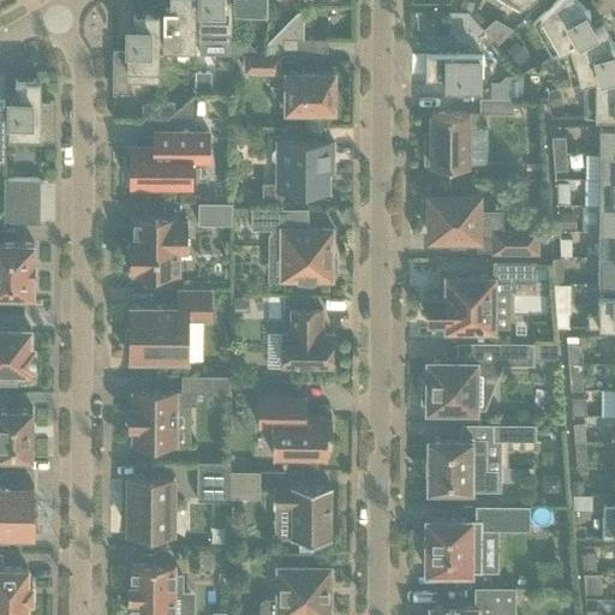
[(195,49),(195,0),(168,0),(169,9),(163,9),(163,49),(195,49)]
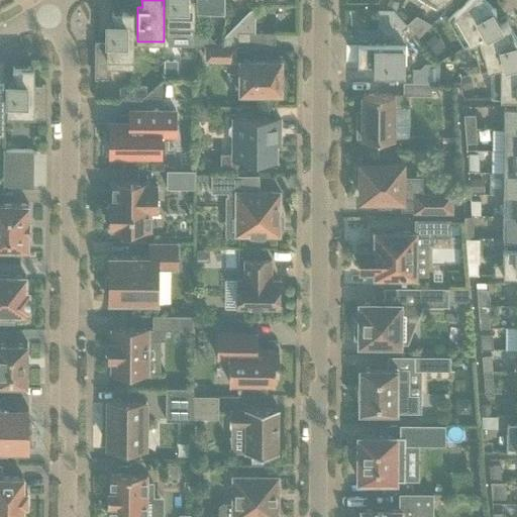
[(194,34),(194,0),(167,0),(168,34),(194,34)]
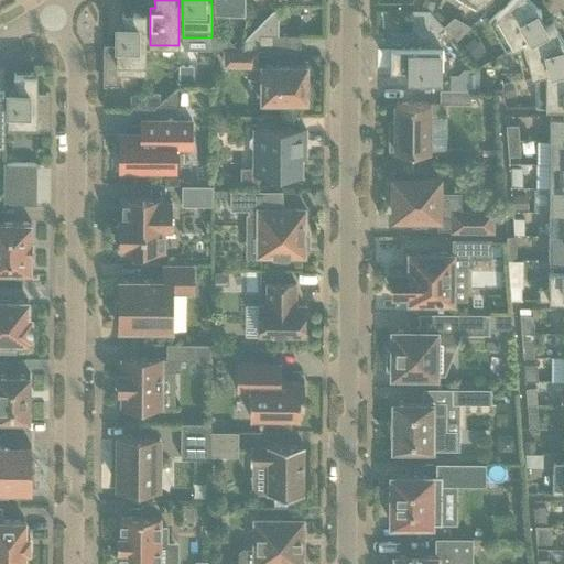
[(461,0),(476,9),(485,0),(461,0)]
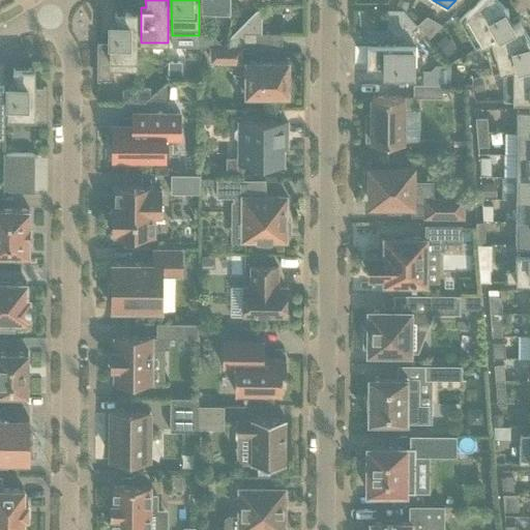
[(504,12),(508,10),(497,0),(478,0),(459,20),(475,48),(520,22),(520,21),(512,26),(504,12)]
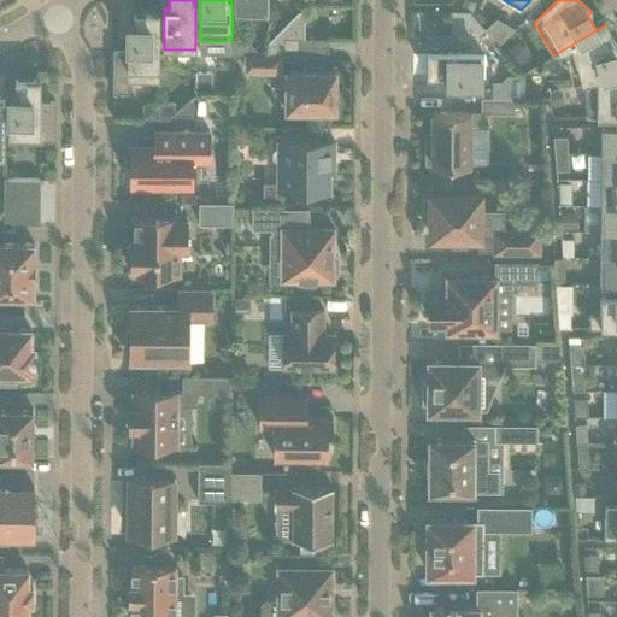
[(159,82),(159,13),(134,13),(134,27),(128,27),(128,50),(113,50),(112,93),(129,93),(129,82),(159,82)]
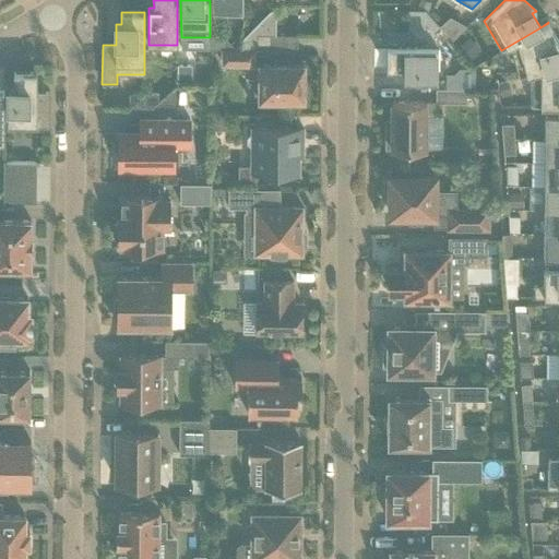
[(449,16),(439,25),(451,39),(465,25),(449,16)]
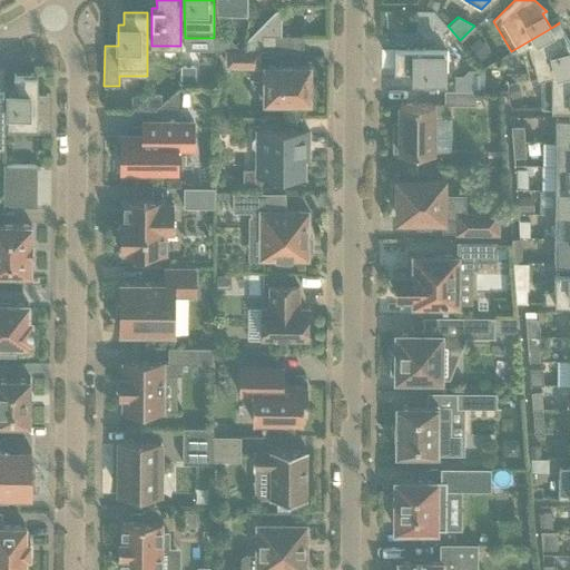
[(569,52),(569,50),(569,49),(569,42),(559,23),(511,51),(511,52),(520,47),(528,78),(569,67),(569,52)]
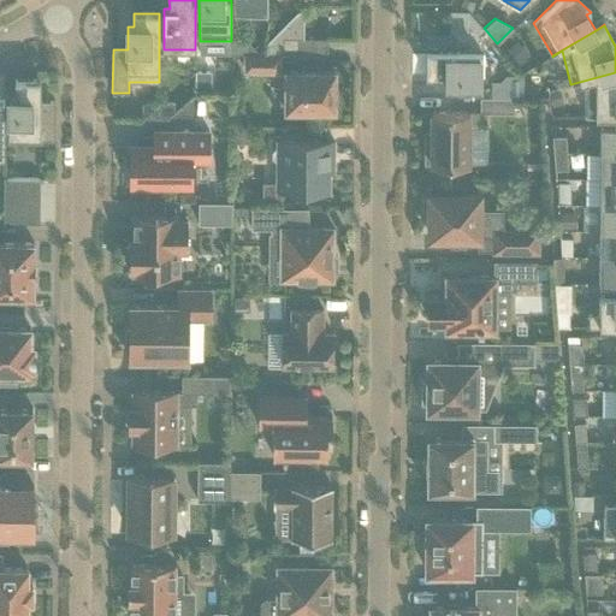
[(483,39),(478,34),(452,34),(452,52),(426,52),(426,77),(446,77),(446,83),(483,83),(483,39)]
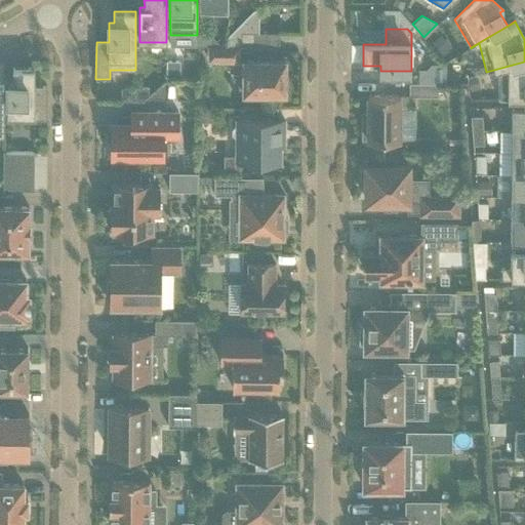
[(279,47),(279,33),(241,33),(241,46),(279,47)]
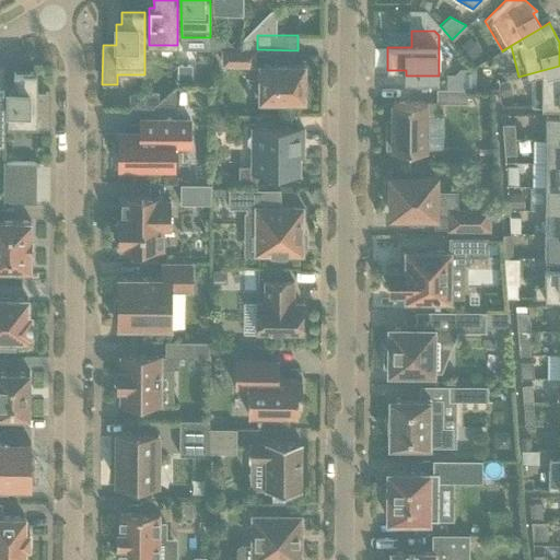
[(210,49),(223,49),(237,49),(225,37),(210,37),(210,49)]
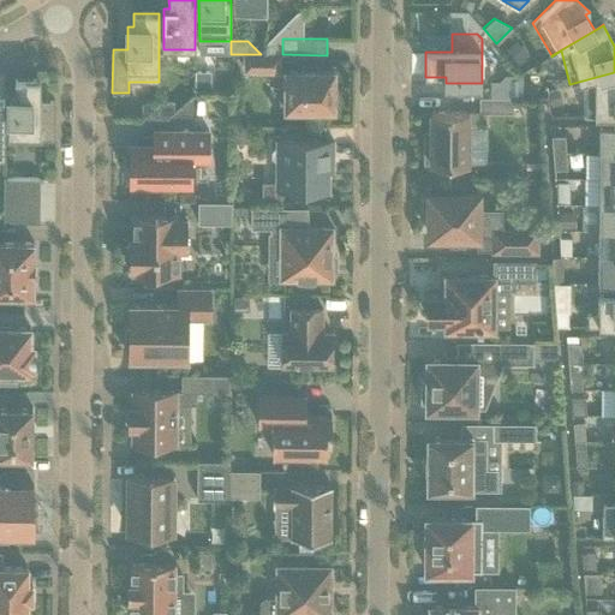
[(279,54),(261,54),(245,54),(245,72),(279,72),(279,54)]
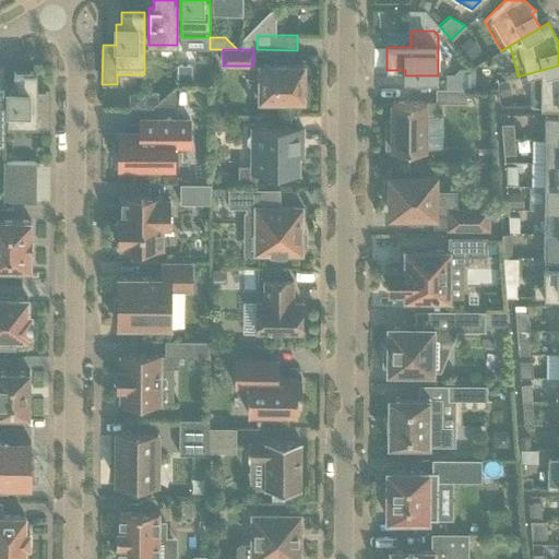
[(290,64),(290,63),(272,63),(272,64),(260,64),(260,79),(254,79),(254,95),(260,95),(260,99),(304,99),(304,97),(308,97),(308,82),(304,82),(304,64),(290,64)]
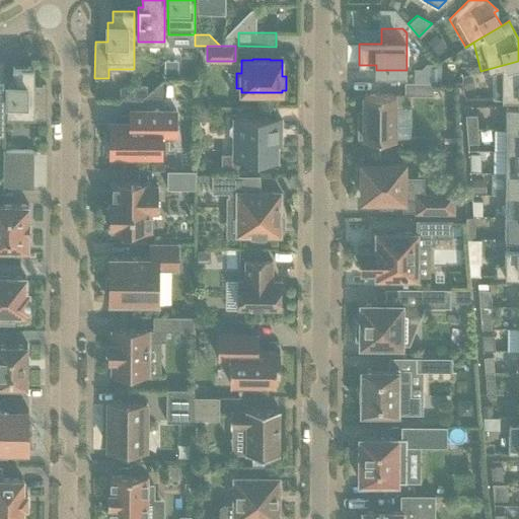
[(178,75),(178,61),(164,61),(164,75),(178,75)]
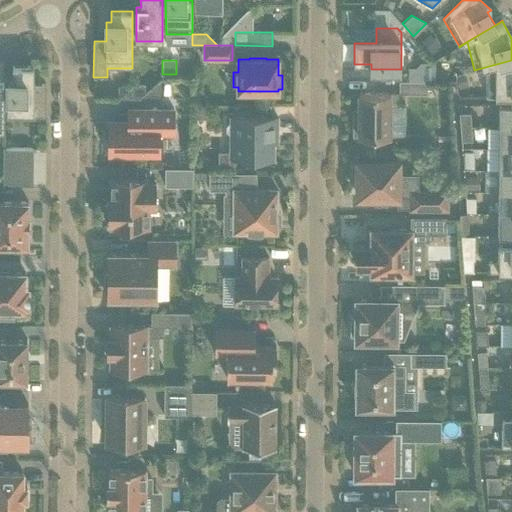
[(511,60),(474,70),(475,71),(487,68),(486,98),(511,97),(511,60)]
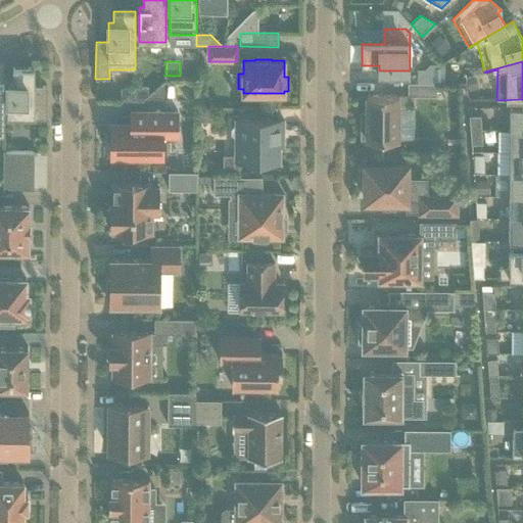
[(35,86),(35,67),(12,67),(12,83),(7,83),(7,122),(46,122),(47,86),(35,86)]
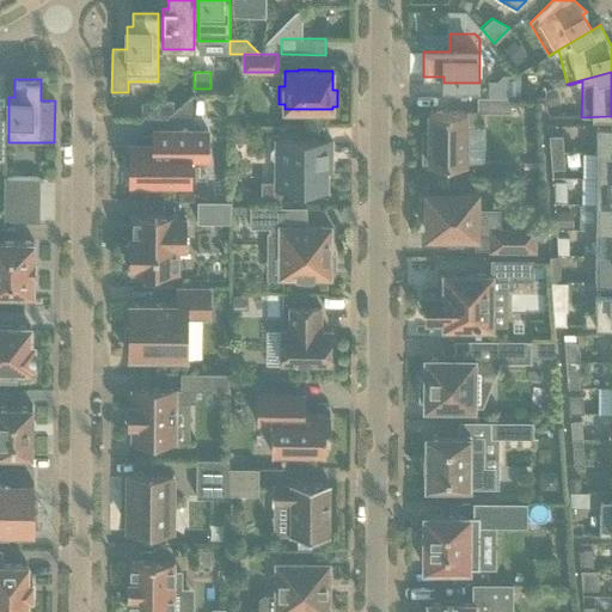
[(170,115),(191,116),(191,96),(175,110),(170,115)]
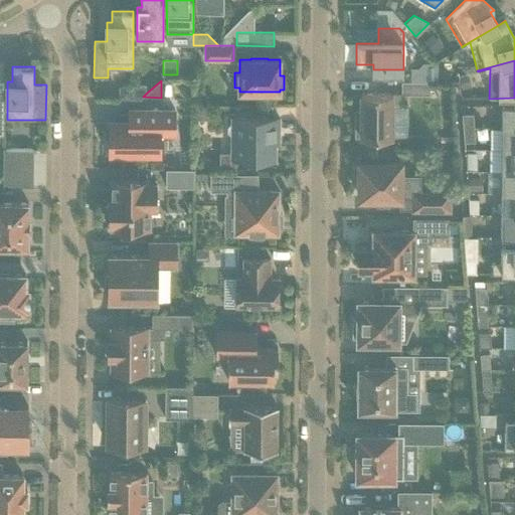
[(430,95),(430,82),(401,81),(401,95),(430,95)]
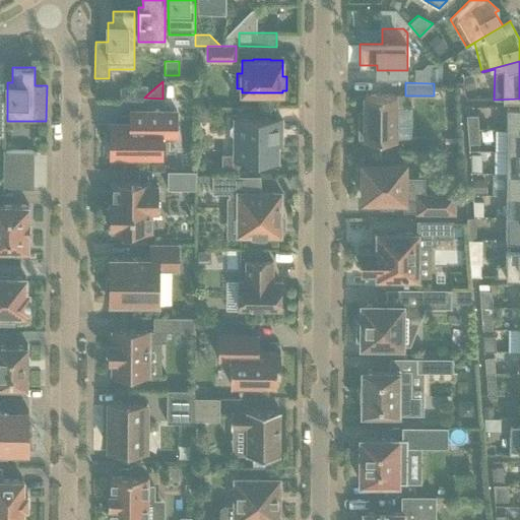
[(144,98),(148,93),(148,87),(134,87),(134,101),(140,101),(144,98)]
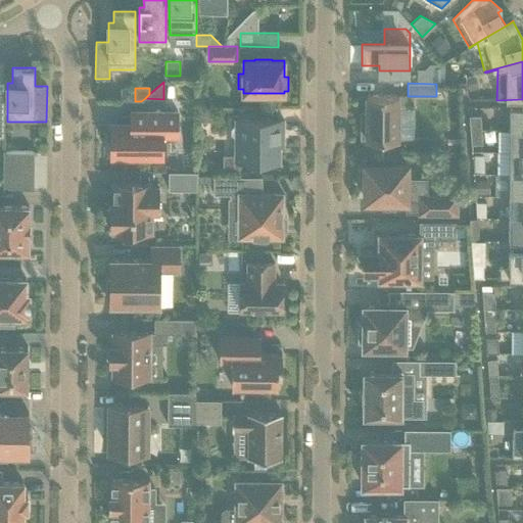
[(397,140),(397,95),(367,95),(367,121),(361,121),(361,140),(397,140)]
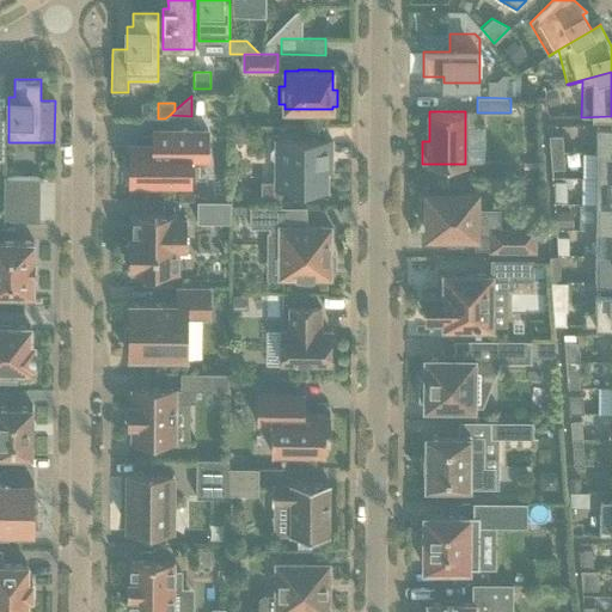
[(611,126),(597,126),(597,152),(611,152),(611,126)]
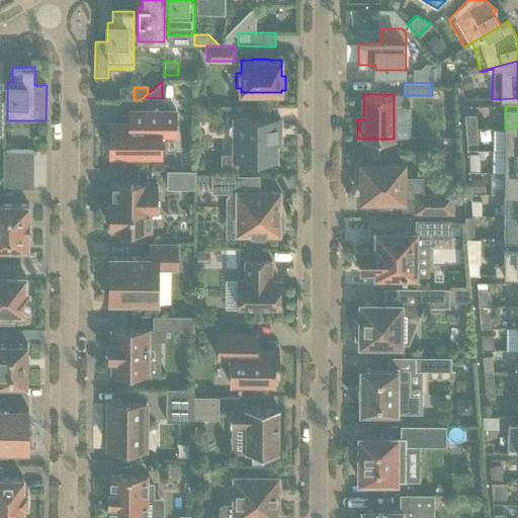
[(175,137),(176,110),(130,110),(130,124),(110,123),(110,158),(161,158),(161,137),(175,137)]
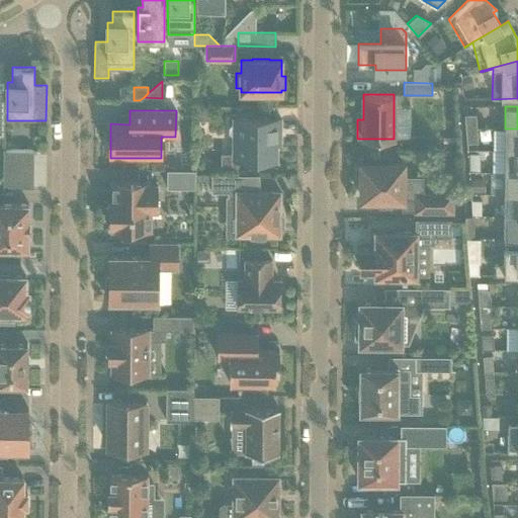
[(477,128),(476,114),(464,114),(465,128),(477,128)]
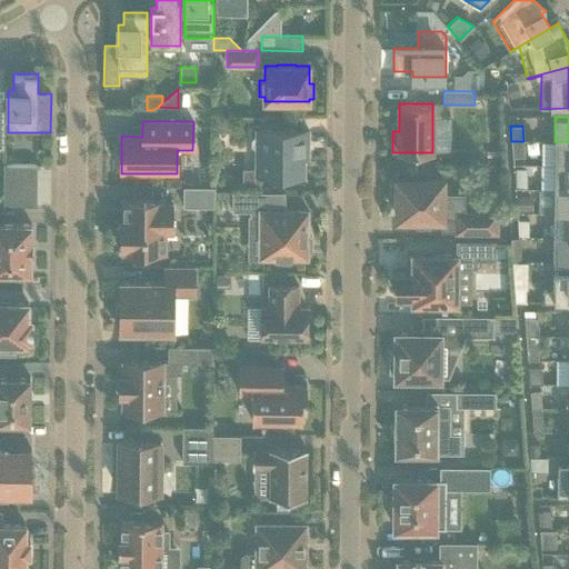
[(308,148),(308,131),(256,130),(256,136),(251,139),(251,145),(256,149),(256,176),(285,177),(285,179),(297,179),(297,177),(303,177),(303,148),(308,148)]
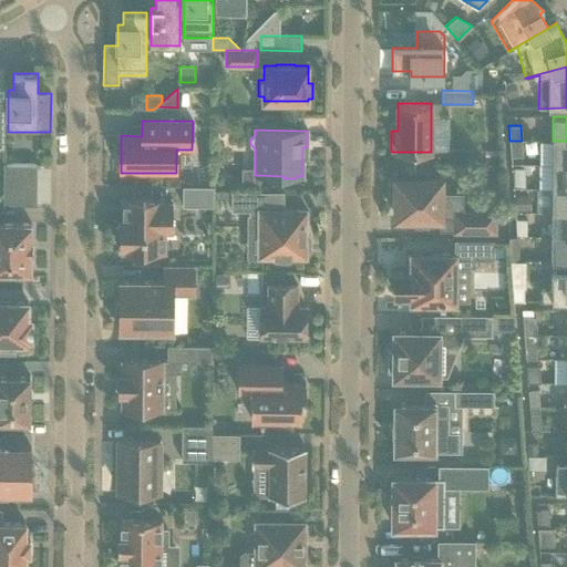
[(523,156),(522,141),(509,141),(511,156),(523,156)]
